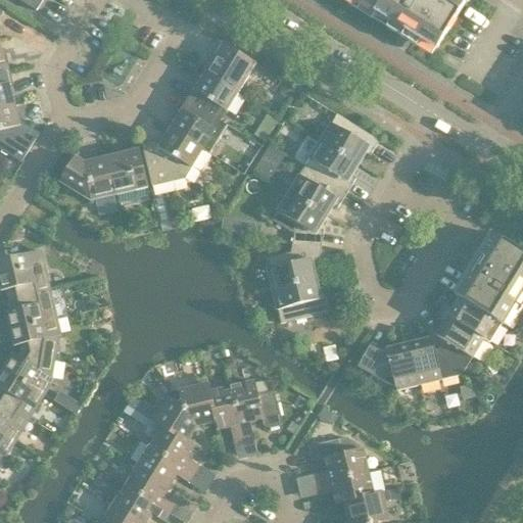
[(16,0),(37,12),(43,0),(16,0)]
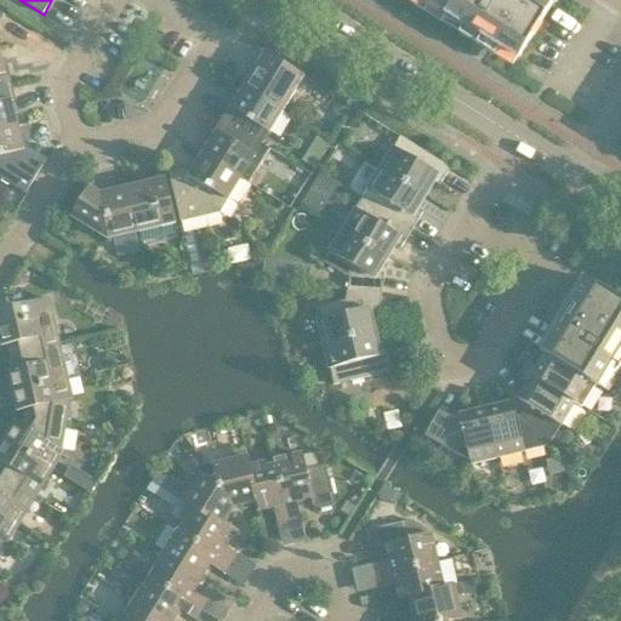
[(422,0),(446,15),(455,0),(422,0)]
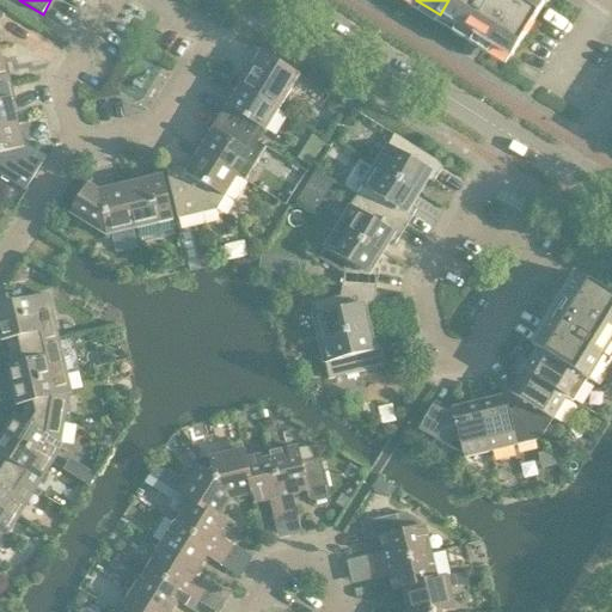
[(539,0),(448,0),(440,14),(510,59),(544,2),(539,0)]
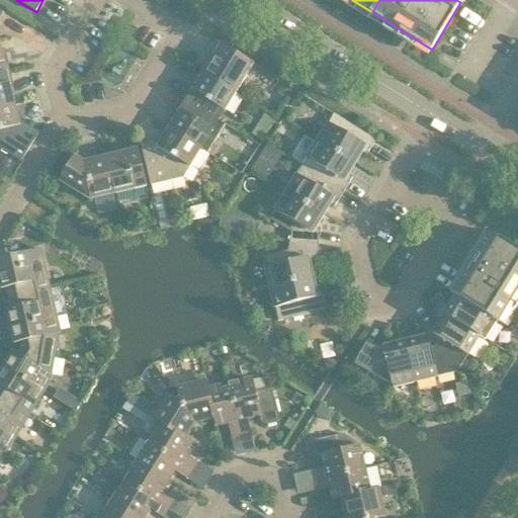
[(212,57),(202,73),(236,93),(253,65),(218,42),(210,55),(212,57)]
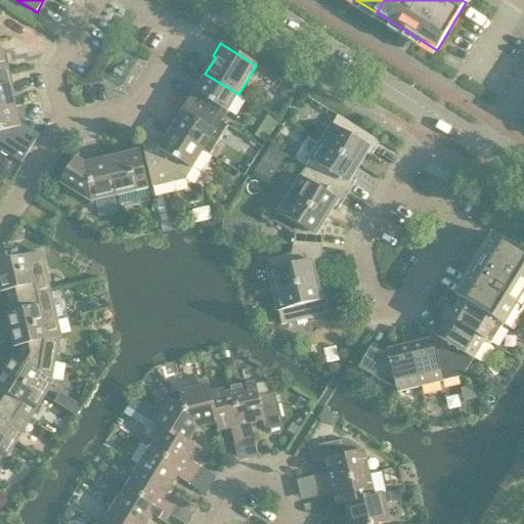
[(0,75),(10,73),(7,60),(3,60),(0,46),(0,75)]
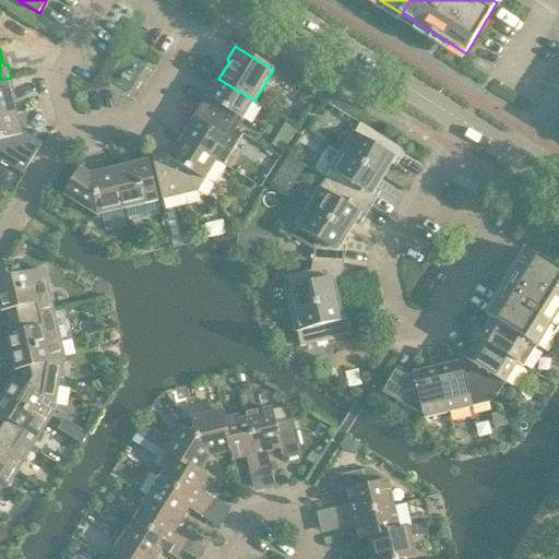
[(0,116),(15,114),(10,93),(14,92),(11,78),(0,80),(0,116)]
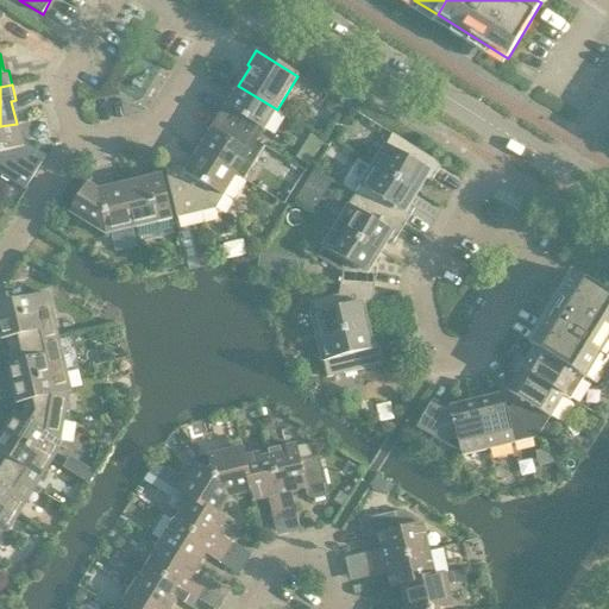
[(214,117),(257,143),(277,110),(238,86),(226,106),(223,104),(214,117)]
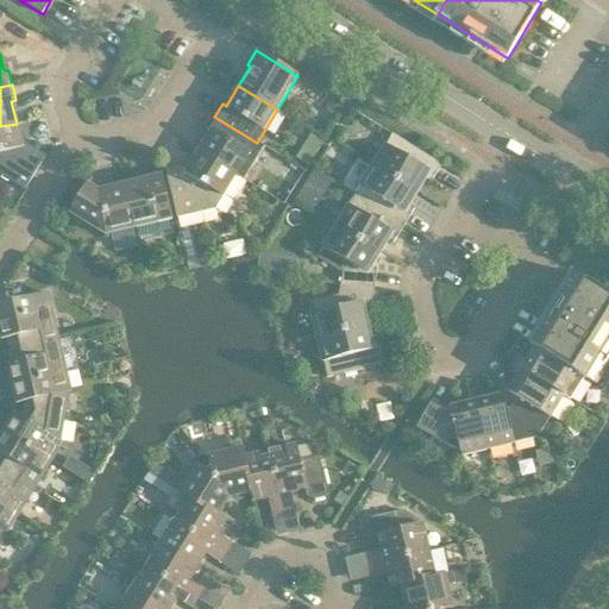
[(333,99),(330,105),(331,112),(337,115),(343,105),(333,99)]
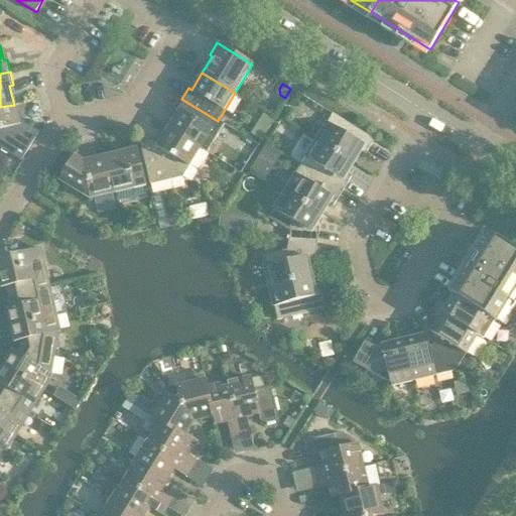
[(177,112),(167,129),(208,153),(225,125),(218,121),(181,99),(174,110),(177,112)]
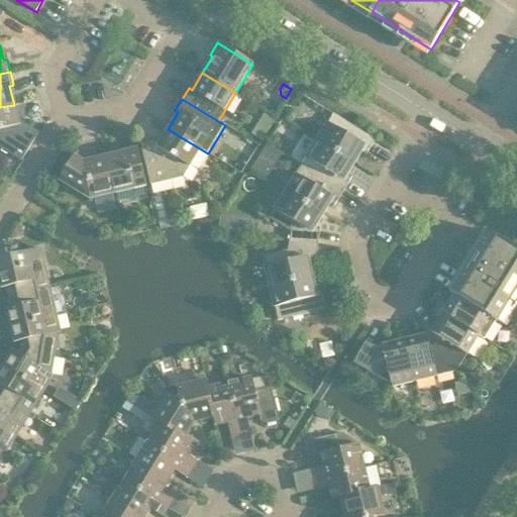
[(18,124),(14,105),(0,107),(0,147),(21,162),(38,133),(29,127),(27,130),(18,124)]
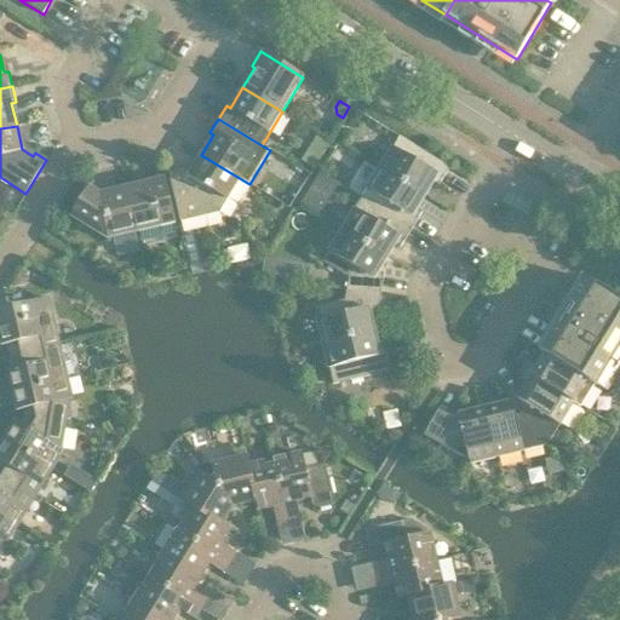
[(321,156),(328,144),(316,137),(309,149),(321,156)]
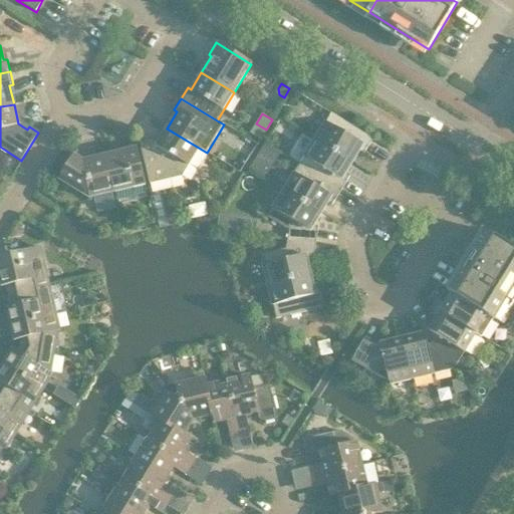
[(331,113),(314,140),(349,161),(355,150),(363,155),(372,140),(331,113)]
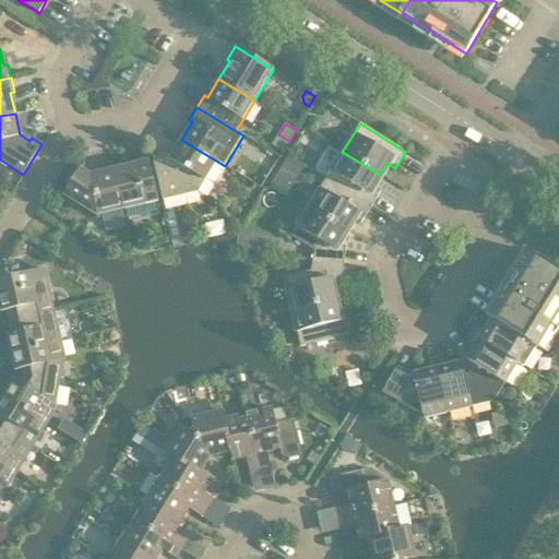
[(213,183),(225,166),(181,140),(170,157),(165,154),(152,157),(162,201),(198,192),(205,179),(213,183)]
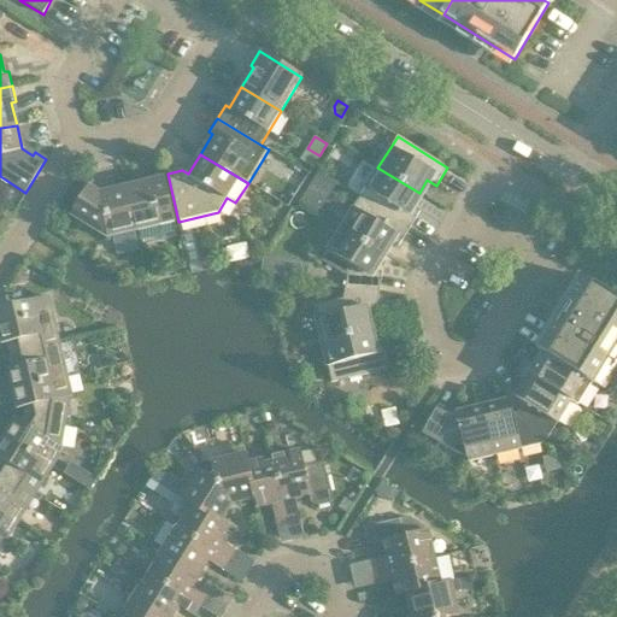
[(359,199),(409,229),(419,212),(411,207),(419,193),(377,168),(359,199)]
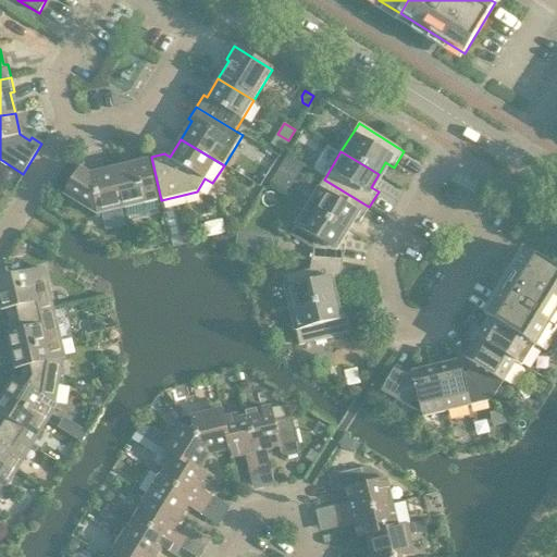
[(262,156),(257,163),(268,170),(273,162),(262,156)]
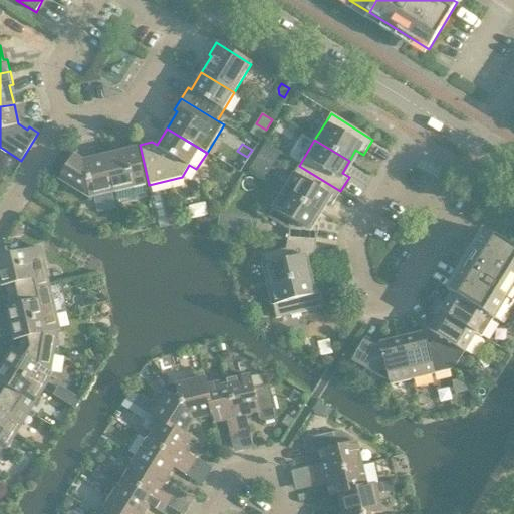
[(103,157),(112,194),(146,186),(136,146),(121,149),(122,152),(103,157)]
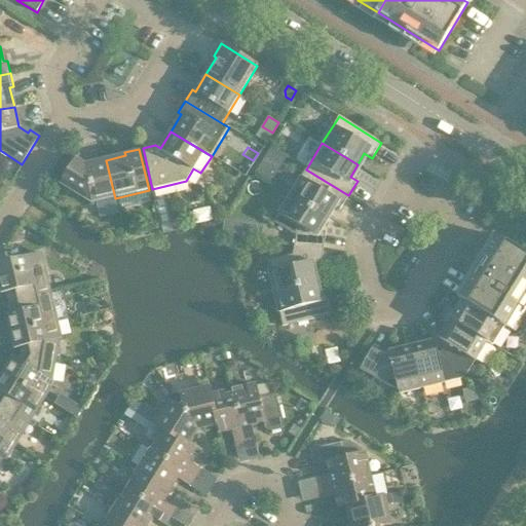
[(115,198),(106,160),(86,164),(77,159),(79,156),(77,155),(60,184),(90,203),(115,198)]
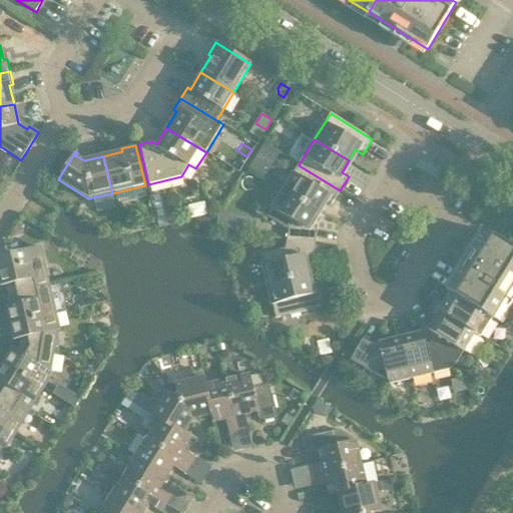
[(272,165),(257,156),(250,167),(265,176),(272,165)]
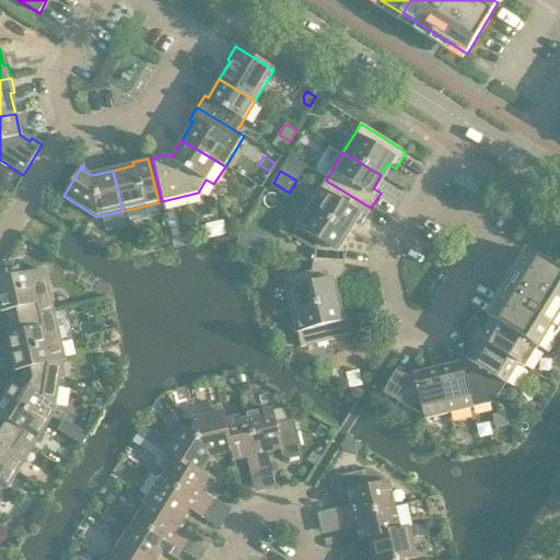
[(361,224),(371,208),(326,181),(308,208),(346,231),(353,219),(361,224)]
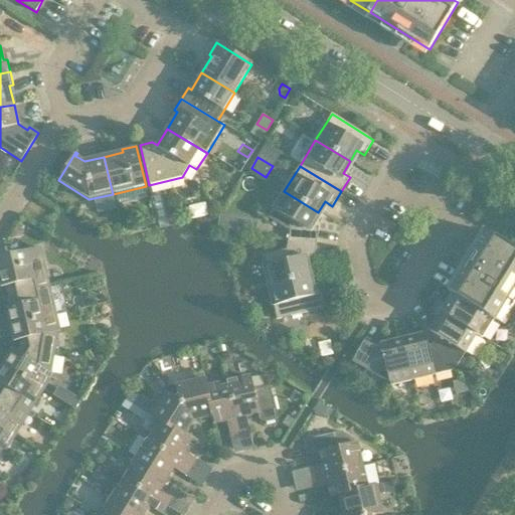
[(311,224),(318,212),(284,191),(268,218),(289,231),(288,240),(316,245),(319,228),(311,224)]
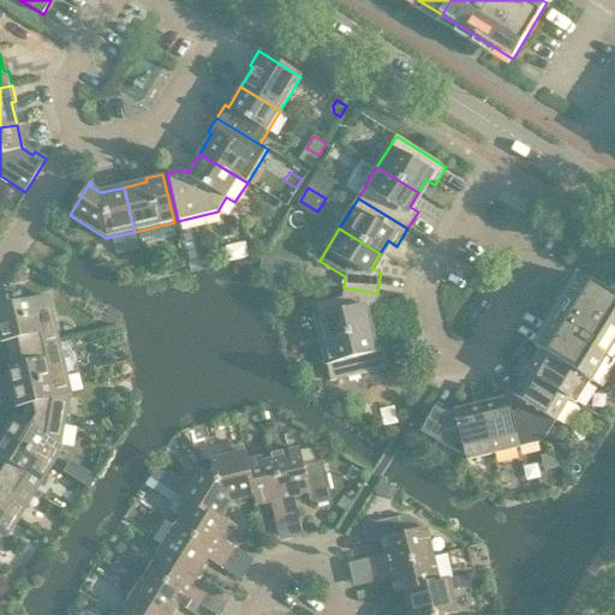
[(281,262),(279,275),(297,279),(299,264),(281,262)]
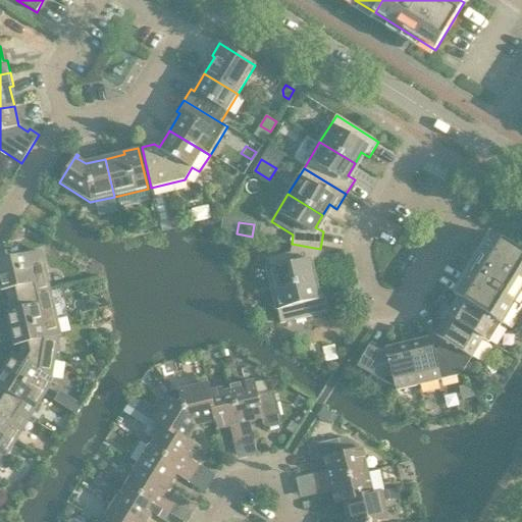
[(454,297),(458,299),(459,298),(496,320),(494,321),(500,324),(501,325),(507,315),(521,291),(521,253),(491,236),(454,297)]
